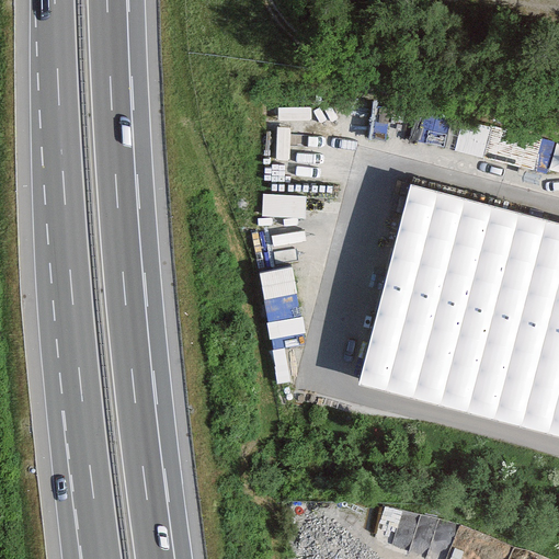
[(457,145),(486,148),(489,118),(460,116),(457,145)]
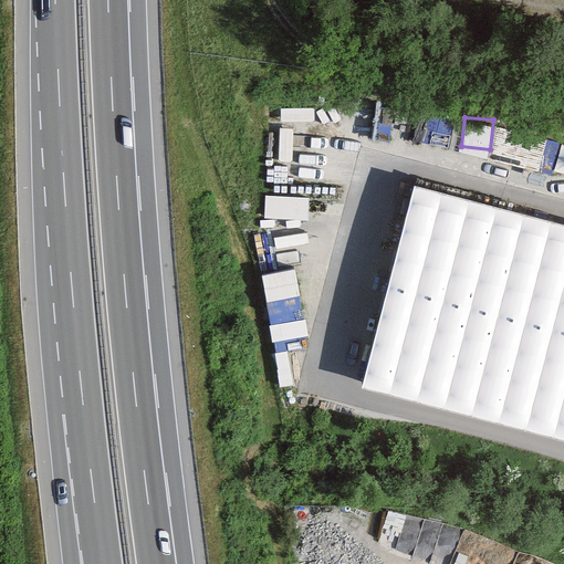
[(534,155),(536,136),(512,134),(510,153),(534,155)]
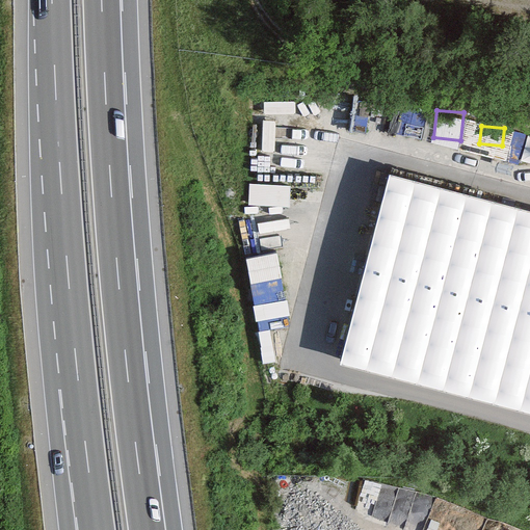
[(529,211),(389,175),(338,364),(529,415),(529,211)]
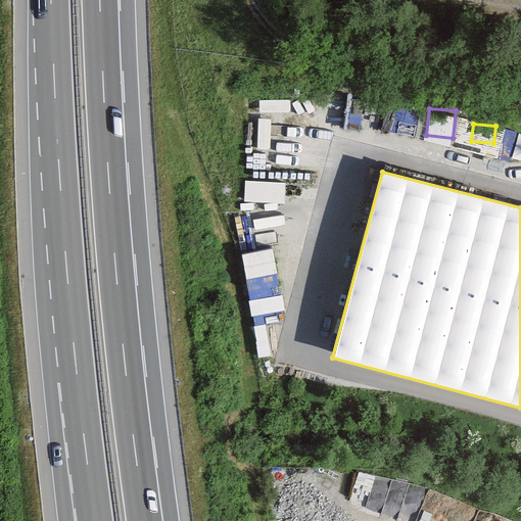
[(285,175),(245,174),(244,195),(284,196),(285,175)]
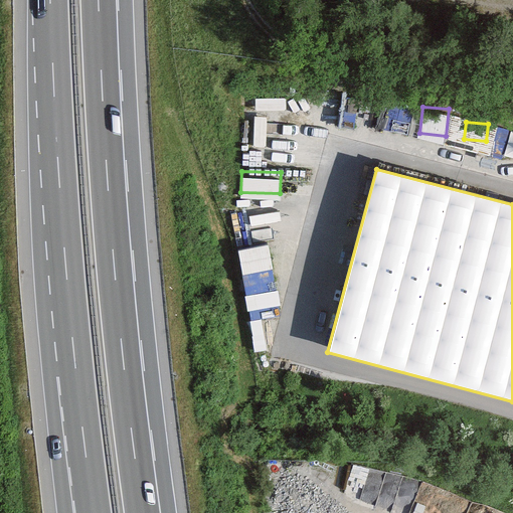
[(264,241),(237,248),(248,290),(275,283),(264,241)]
